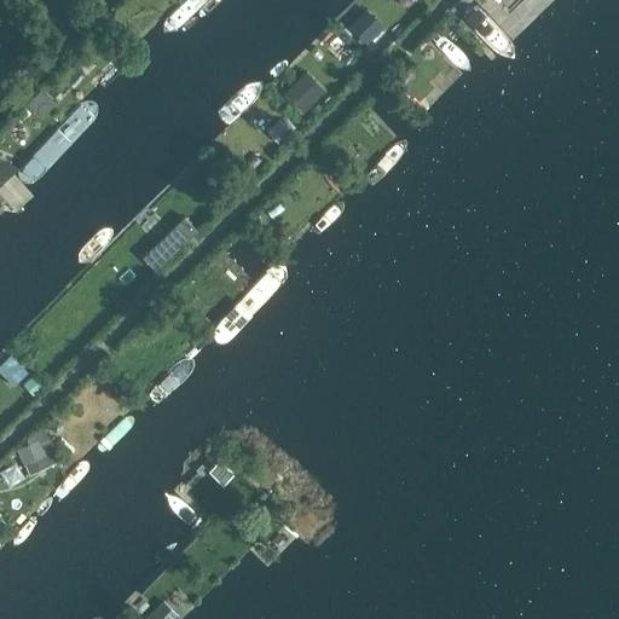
[(363,13),(351,27),(366,44),(380,32),(363,13)]
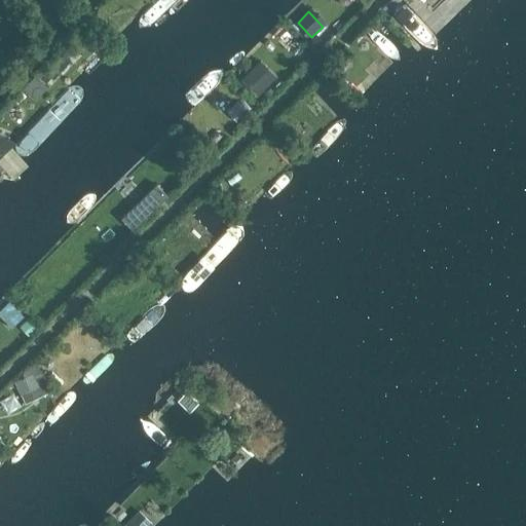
[(315,36),(309,42),(317,49),(324,44),(315,36)]
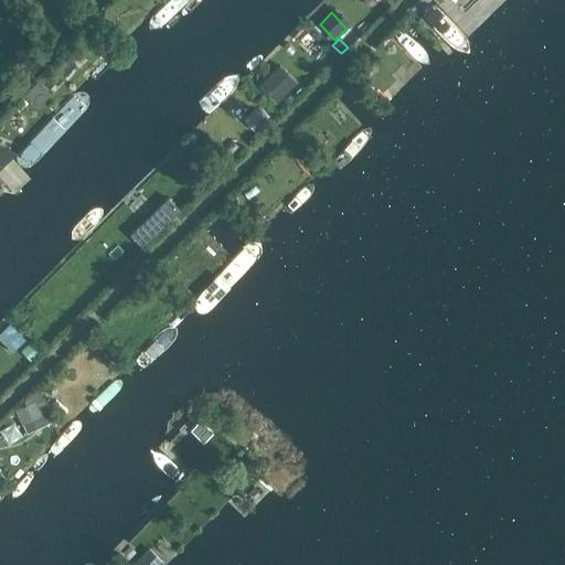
[(361,67),(360,70),(360,73),(361,75),(363,76),(365,77),(369,77),(371,75),(372,74),(373,72),(373,68),(372,66),(370,65),(368,64),(364,64),(362,65),(361,67)]
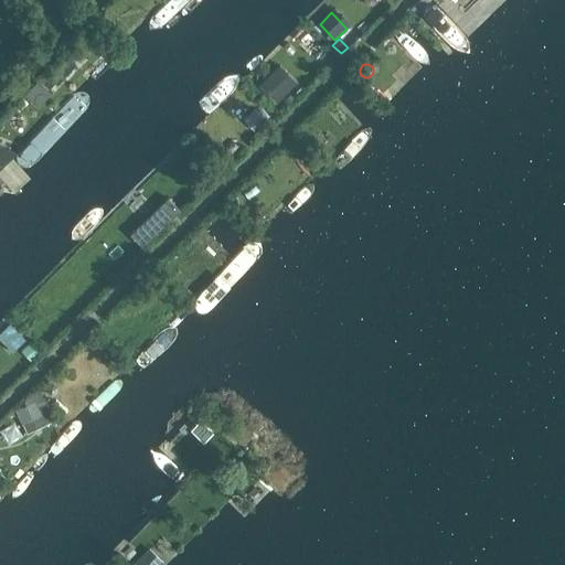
[(272,72),(258,86),(276,103),(290,88),(272,72)]
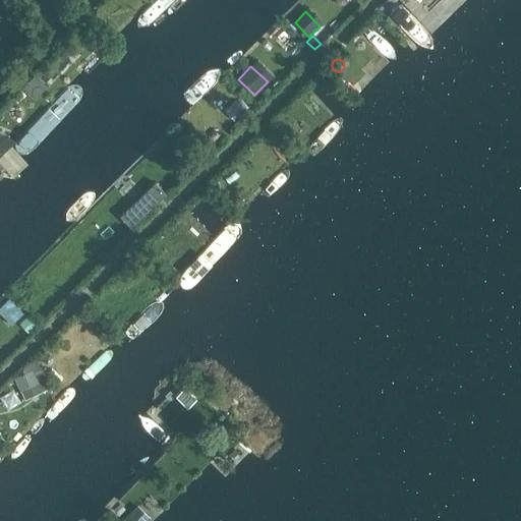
[(268,88),(263,93),(267,97),(272,92),(268,88)]
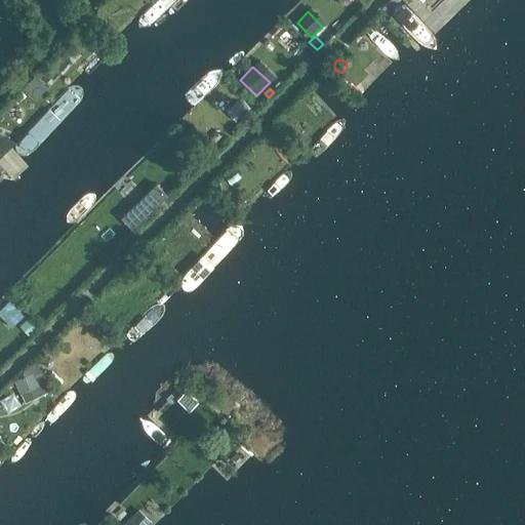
[(0,158),(15,143),(0,135),(0,158)]
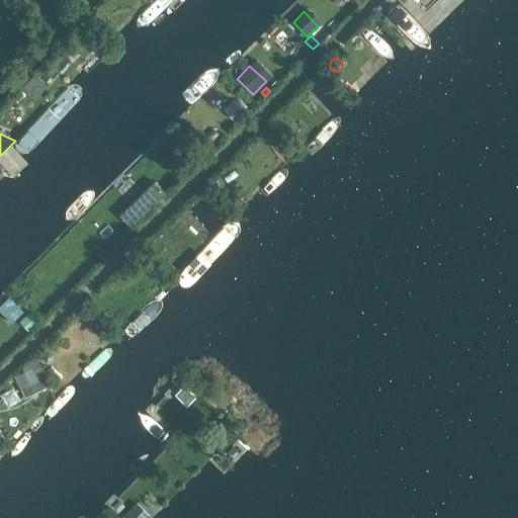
[(188,150),(182,155),(194,167),(200,162),(188,150)]
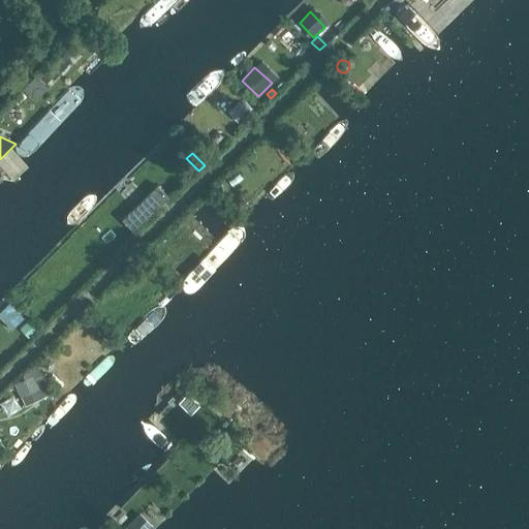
[(158,185),(122,220),(133,231),(169,197),(158,185)]
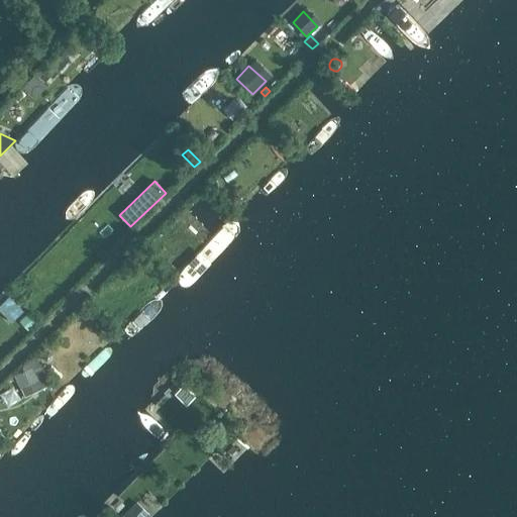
[(9,296),(0,305),(0,310),(11,322),(23,310),(9,296)]
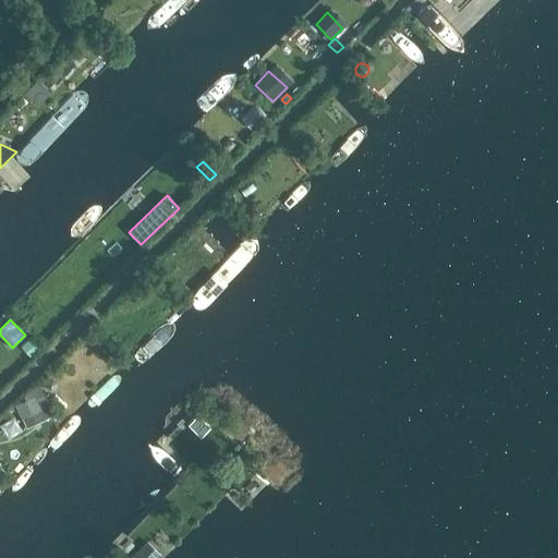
[(32,336),(21,347),(31,356),(41,347),(32,336)]
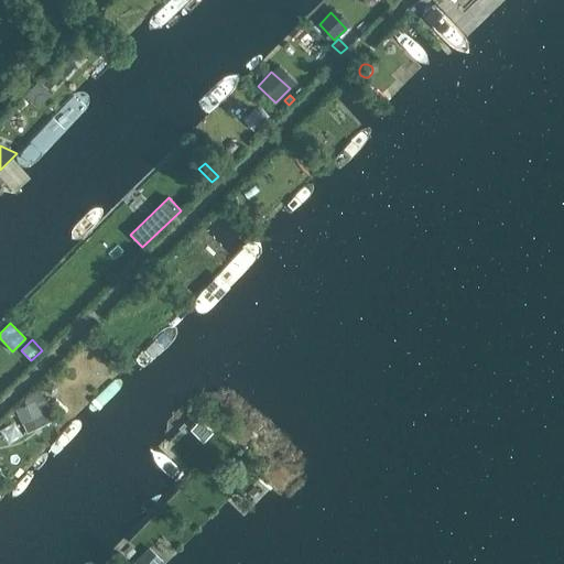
[(50,386),(47,389),(49,392),(51,394),(55,394),(57,391),(56,387),(53,386),(50,386)]
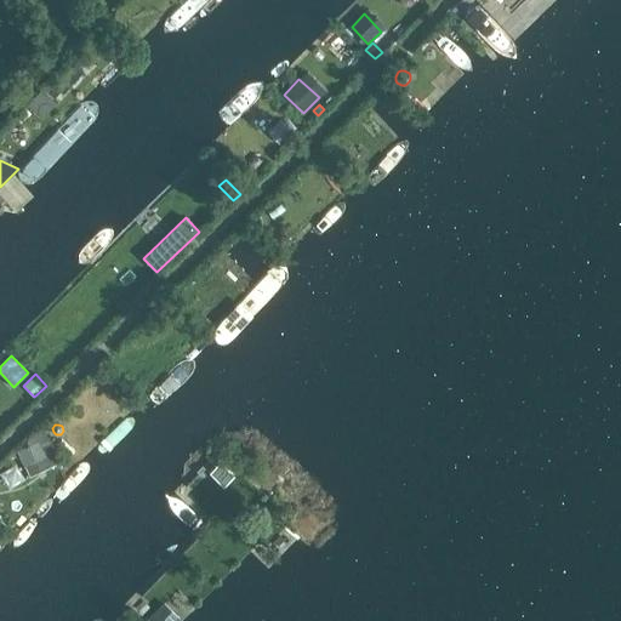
[(45,437),(18,450),(26,467),(53,455),(45,437)]
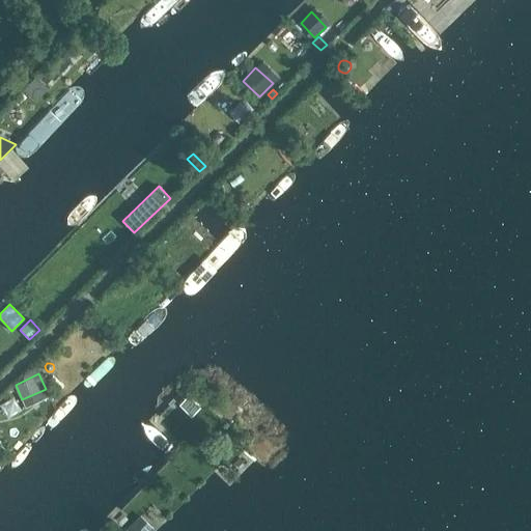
[(188,396),(179,404),(191,416),(199,408),(188,396)]
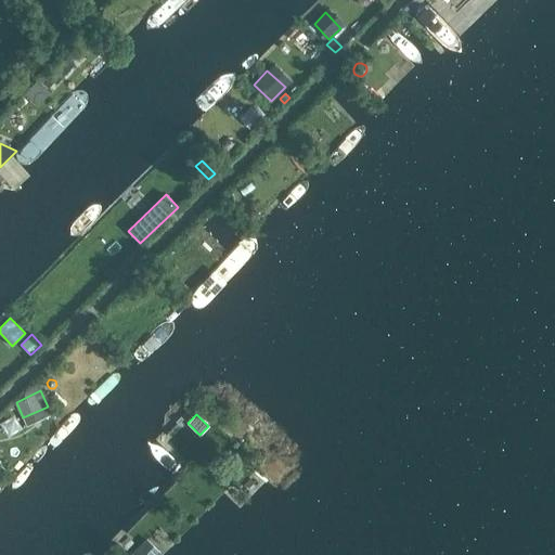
[(146,540),(134,552),(137,554),(154,554),(158,552),(146,540)]
